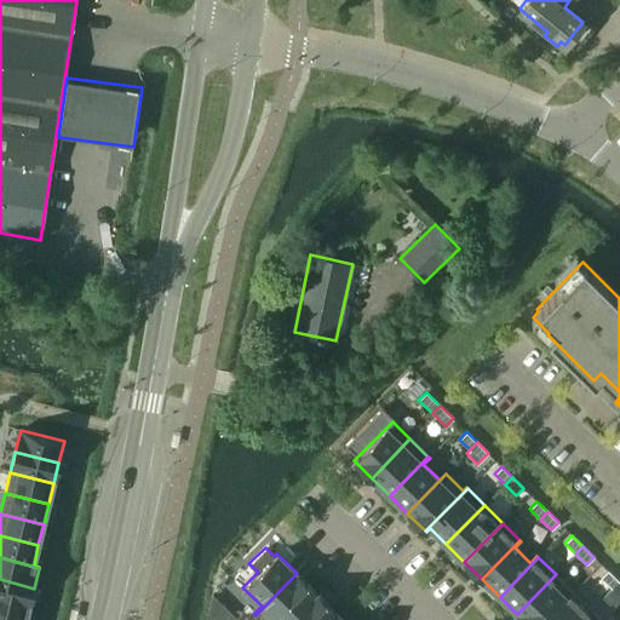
[(608,570),(601,578),(610,589),(619,581),(608,570)]
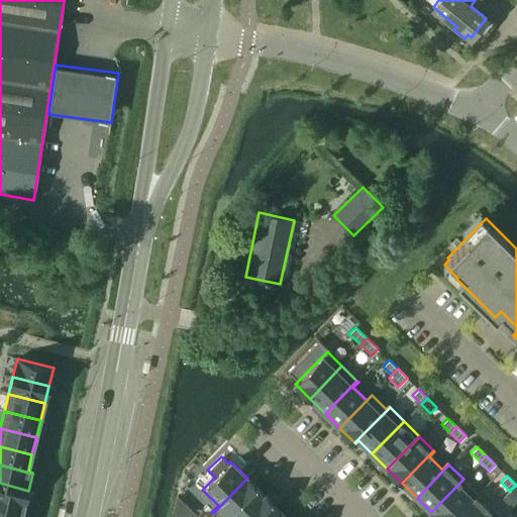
[(239,516),(263,494),(247,478),(213,513),(216,516),(239,516)]
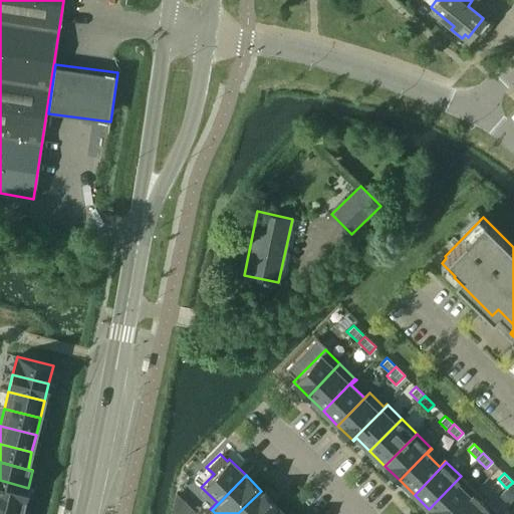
[(434,513),(452,513),(475,491),(461,476),(429,509),(434,513)]
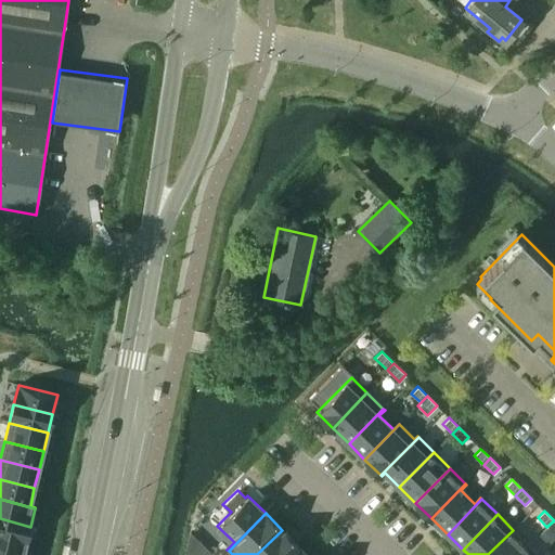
[(0,539),(26,545),(30,527),(0,518),(0,539)]
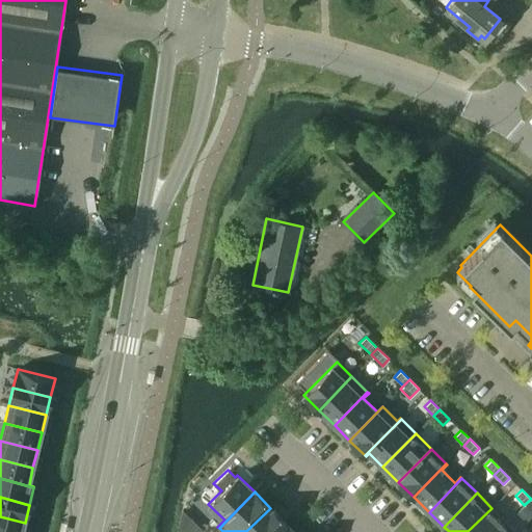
[(277,531),(287,524),(270,508),(246,531),(277,531)]
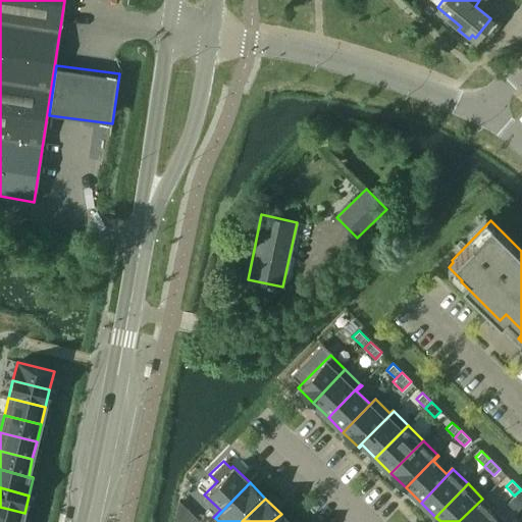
[(487,521),(498,513),(482,499),(459,521),(487,521)]
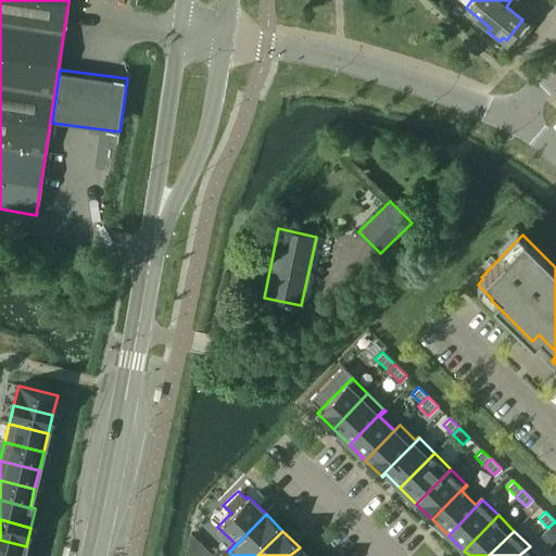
[(23,555),(26,546),(0,540),(0,555),(23,555)]
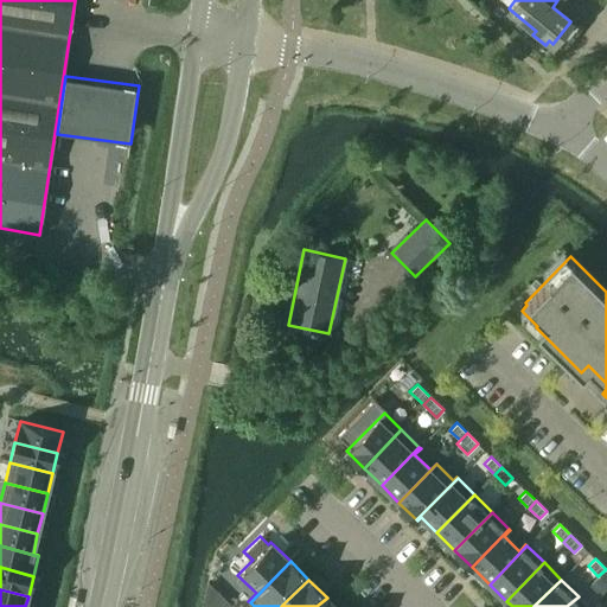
[(589,606),(579,596),(567,606),(589,606)]
